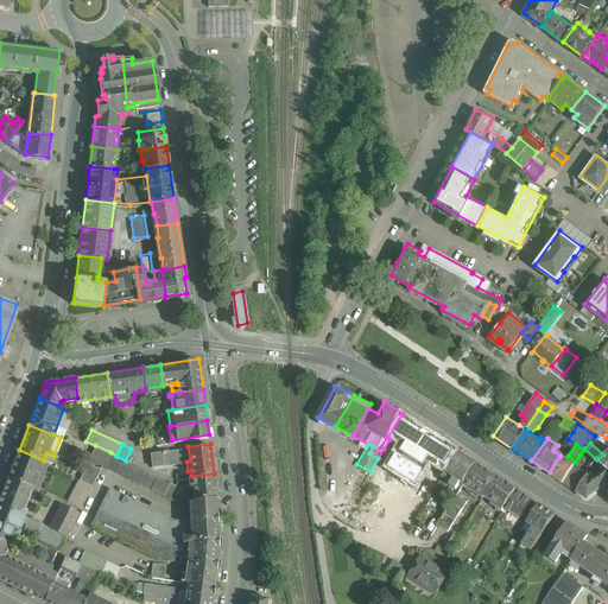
[(111,452),(95,445),(88,458),(103,465),(111,452)]
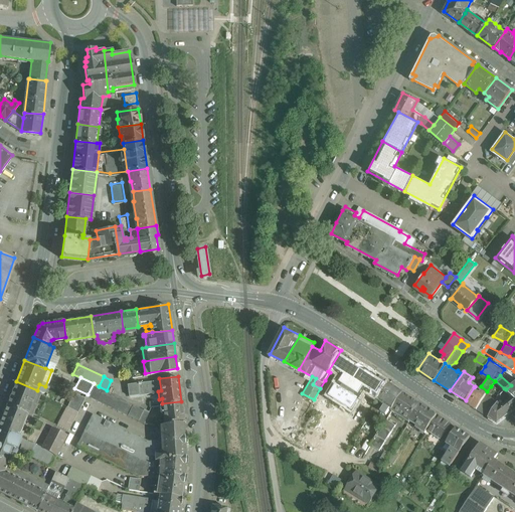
[(159,378),(135,381),(136,387),(133,388),(134,392),(153,390),(153,391),(158,391),(161,390),(159,378)]
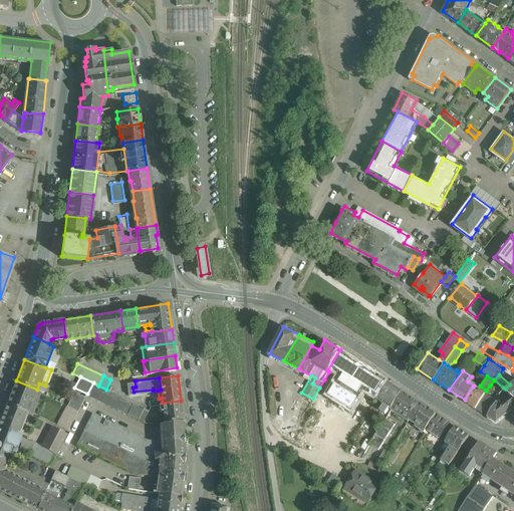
[(503,388),(494,379),(494,380),(490,386),(499,393),(503,388)]
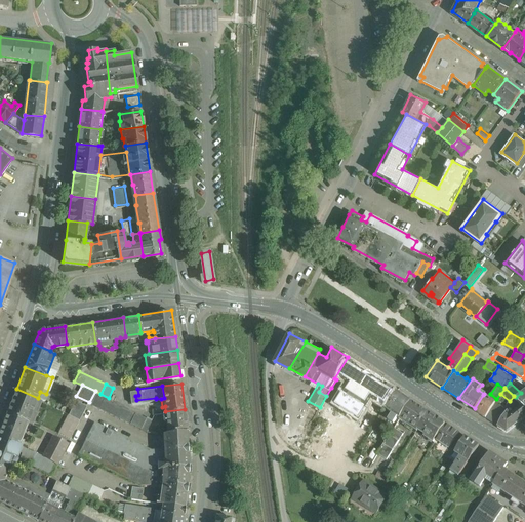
[(38,398),(16,389),(7,412),(29,420),(33,423),(42,399),(38,398)]
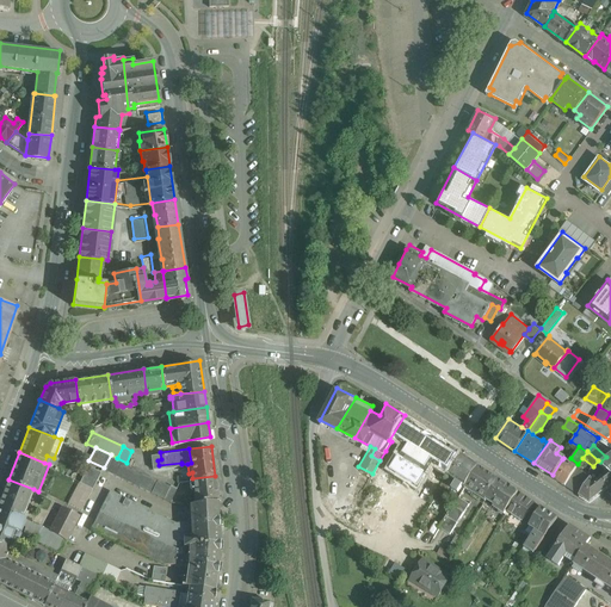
[(479,464),(460,452),(446,471),(456,478),(466,484),(479,464)]
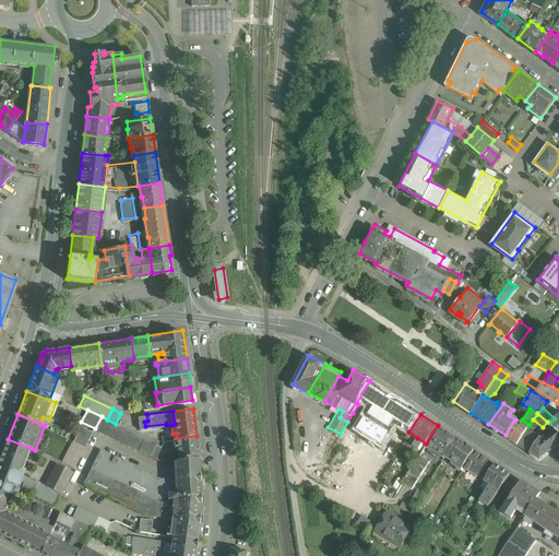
[(558,415),(555,418),(549,423),(554,427),(558,430),(558,415)]
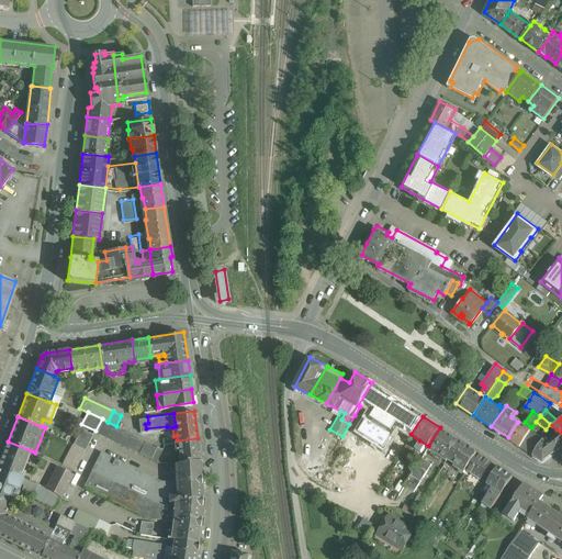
[(108,422),(102,418),(96,431),(128,447),(134,435),(108,422)]
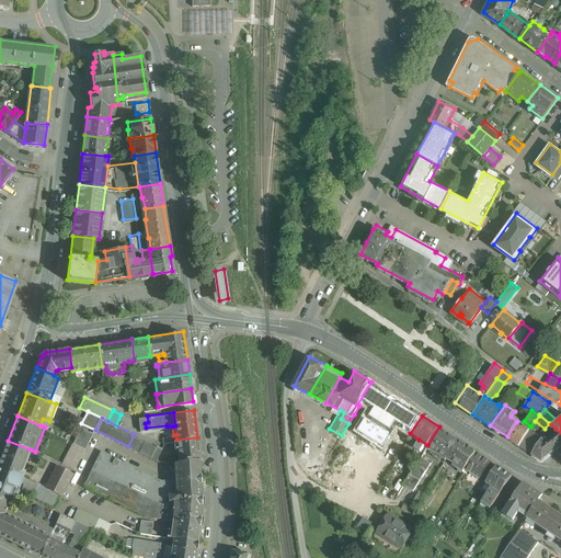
[(523,426),(516,422),(507,436),(519,444),(524,437),(529,429),(530,426),(524,421),(524,424),(523,426)]
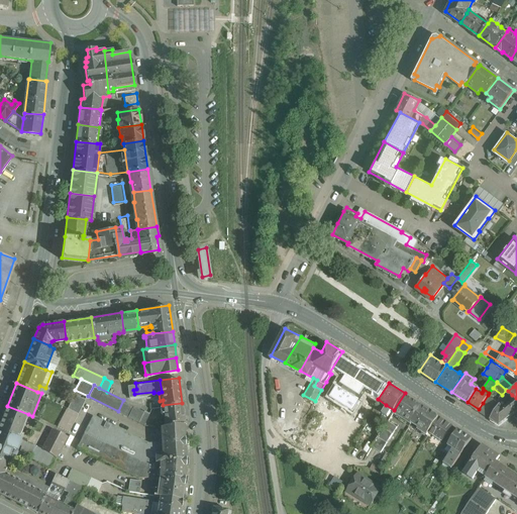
[(85,398),(74,393),(67,406),(78,412),(85,398)]
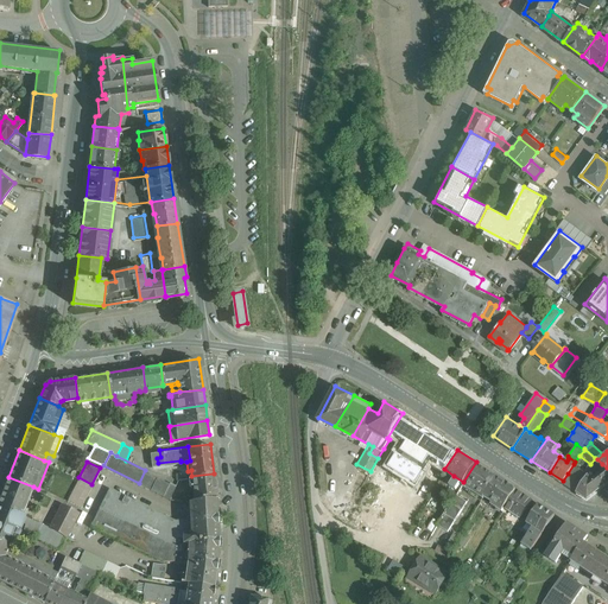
[(496,475),(476,462),(463,482),(462,482),(483,496),(485,494),(496,475)]
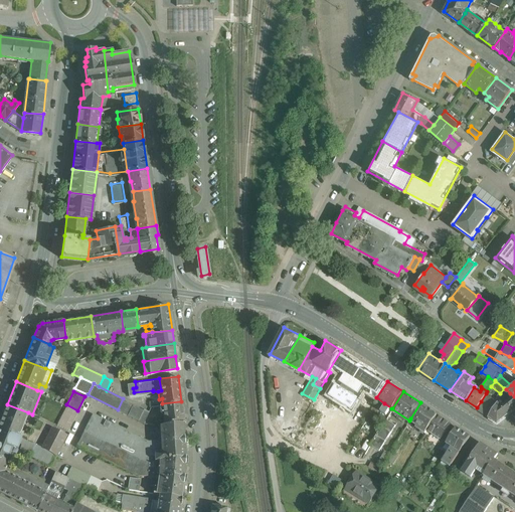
[(498,400),(486,393),(481,401),(493,409),(498,400)]
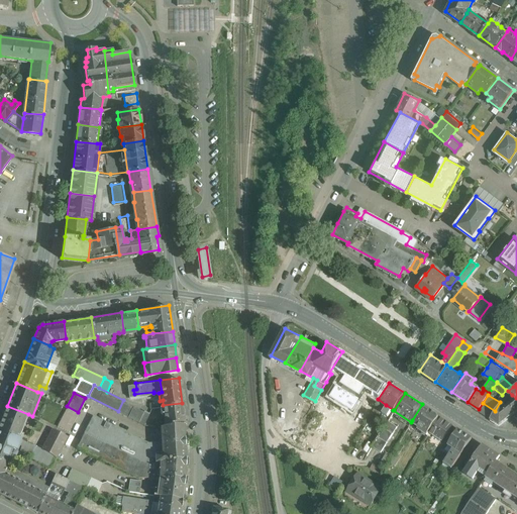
[(495,411),(491,417),(497,421),(501,421),(516,408),(516,398),(512,395),(507,399),(505,395),(500,402),(495,411)]
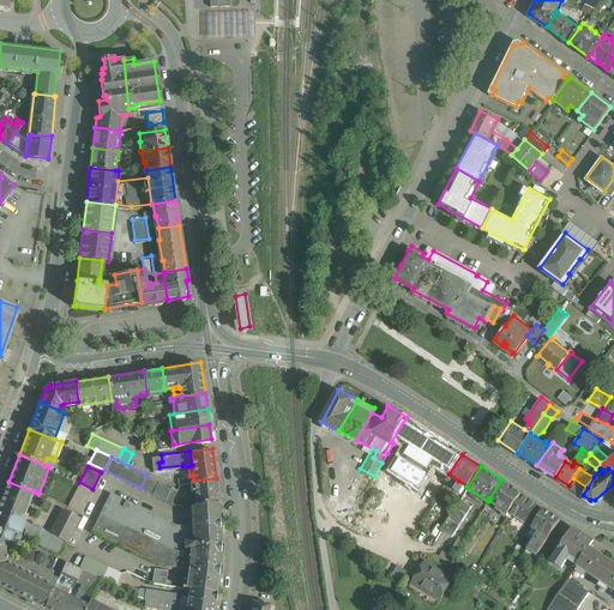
[(170,485),(146,475),(140,488),(164,499),(170,487),(170,485)]
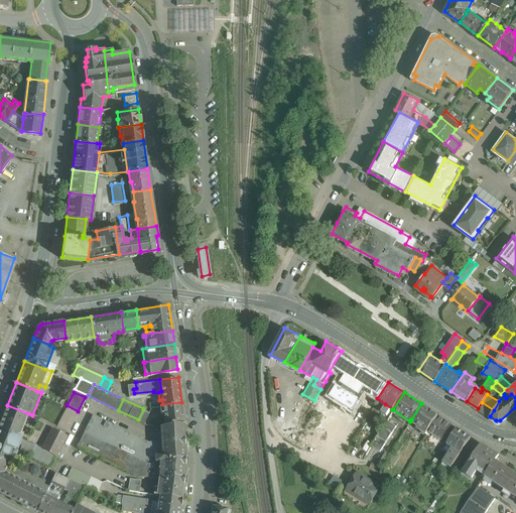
[(181,402),(162,404),(165,424),(183,421),(181,402)]
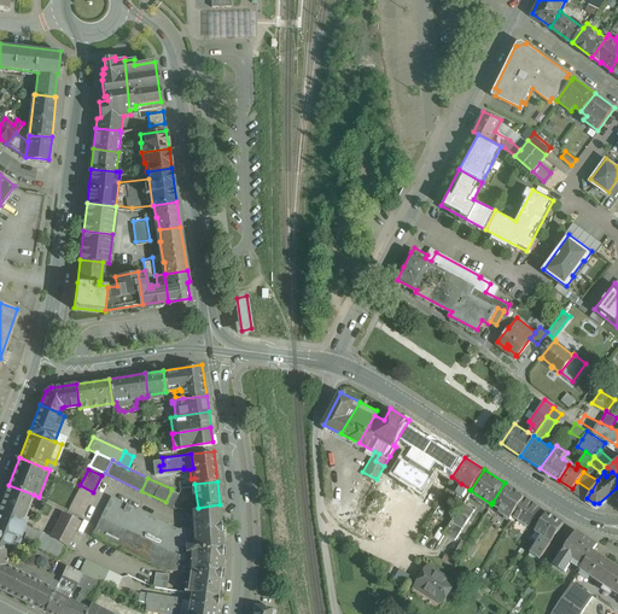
[(592,491),(577,481),(572,489),(587,498),(592,491)]
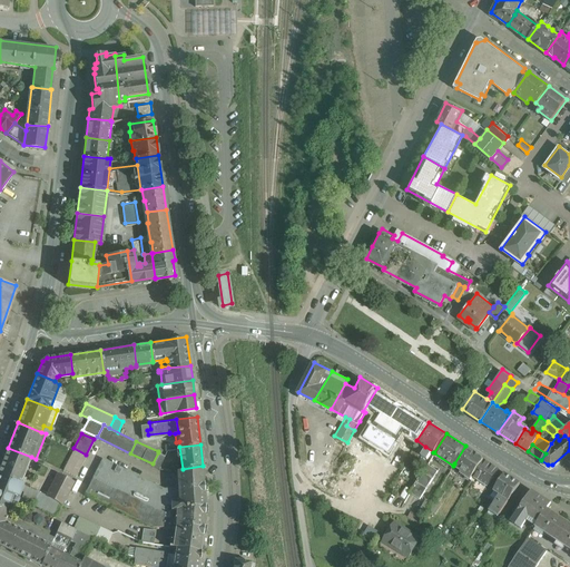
[(484,458),(465,446),(454,463),(462,469),(461,471),(471,478),(473,475),(484,458)]
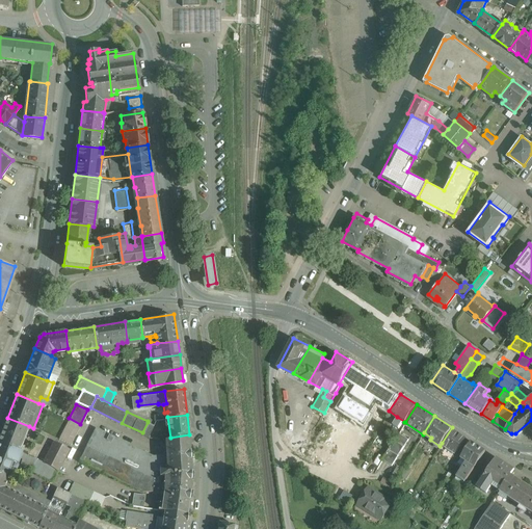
[(405,422),(397,417),(390,427),(396,431),(400,424),(402,426),(404,422),(405,422)]
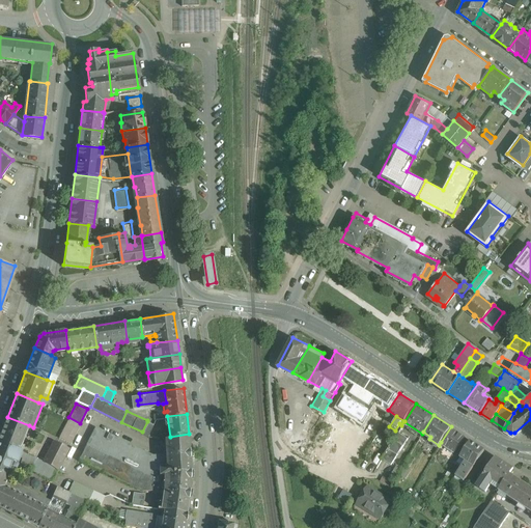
[(29,425),(7,417),(0,434),(0,441),(16,448),(20,449),(29,425)]
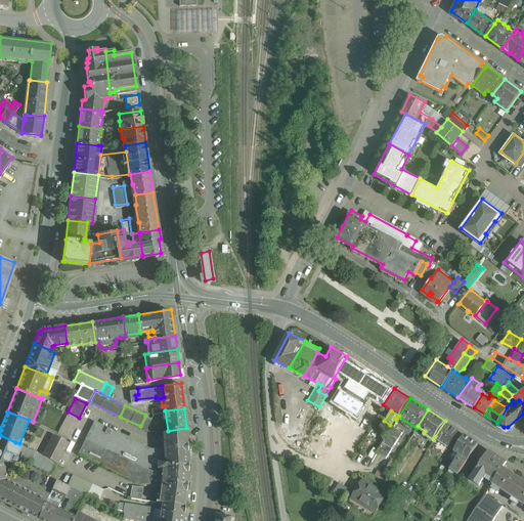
[(68,411),(58,430),(70,436),(79,418),(68,411)]
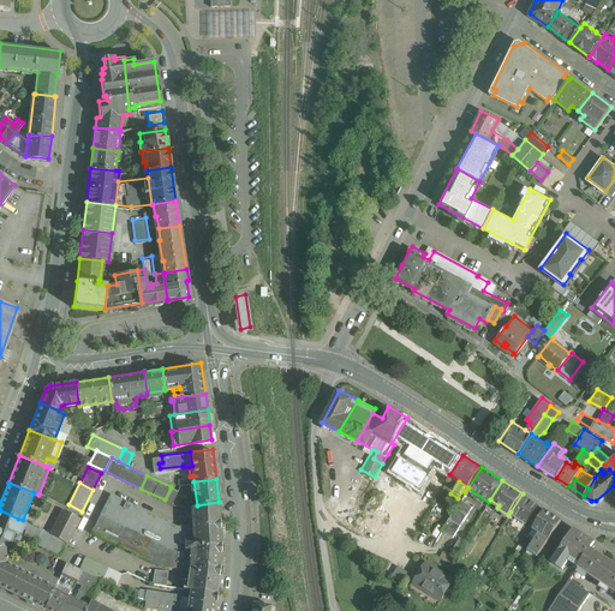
[(178,490),(171,487),(165,499),(171,503),(178,490)]
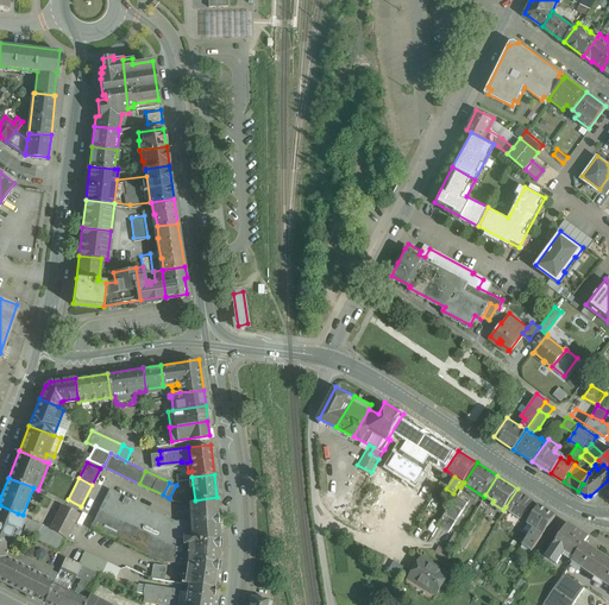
[(175,520),(110,487),(99,508),(170,542),(174,536),(182,536),(182,535),(190,535),(189,517),(175,520)]
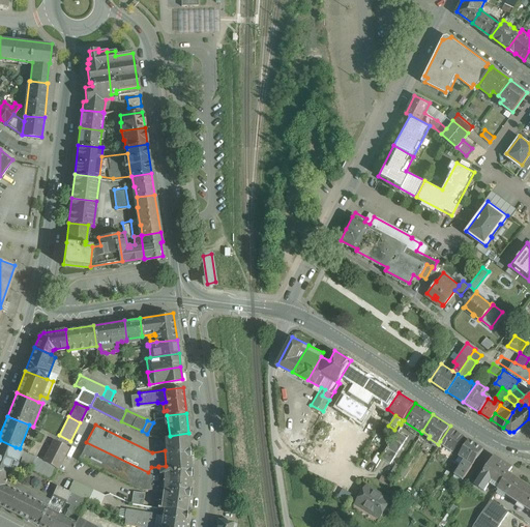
[(308,437),(285,425),(277,425),(278,443),(299,454),(308,437)]
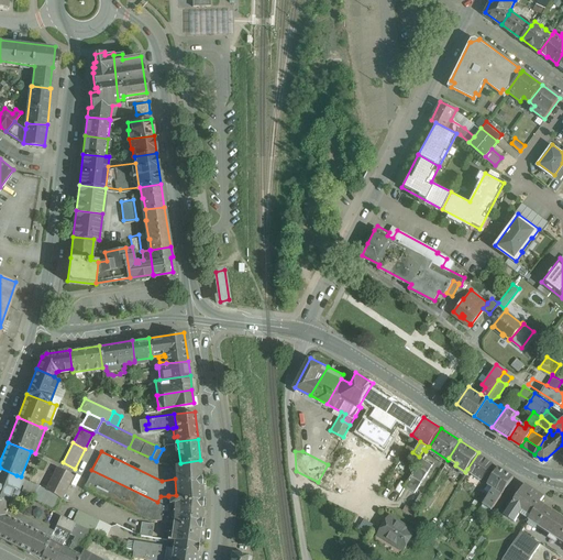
[(493,462),(478,452),(467,469),(482,479),(493,462)]
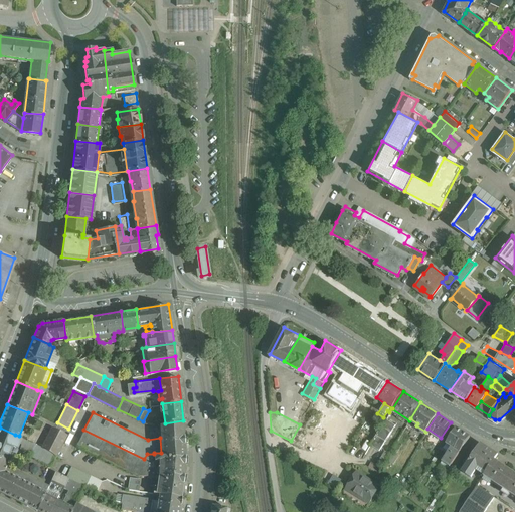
[(386,417),(370,443),(379,449),(395,423),(386,417)]
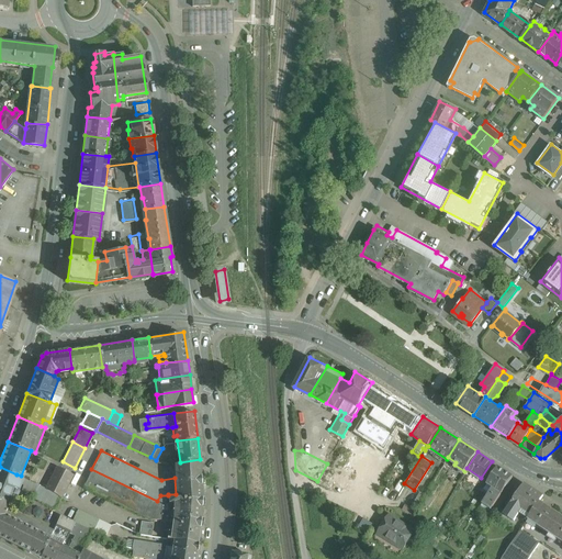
[(180,462),(175,462),(175,471),(175,478),(176,494),(168,494),(168,495),(168,501),(173,501),(202,498),(201,467),(200,459),(180,462)]
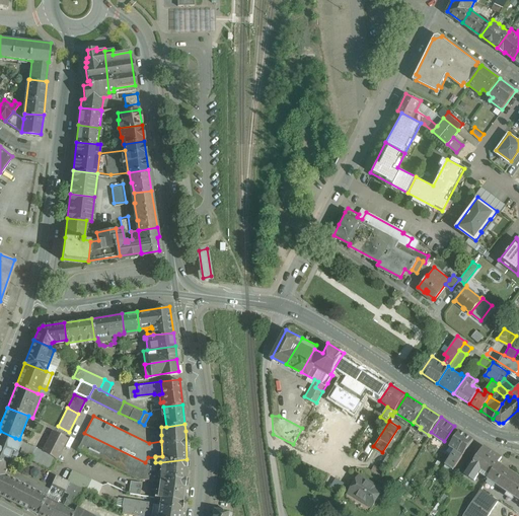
[(473,438),(460,429),(450,445),(455,448),(446,463),(453,468),(473,438)]
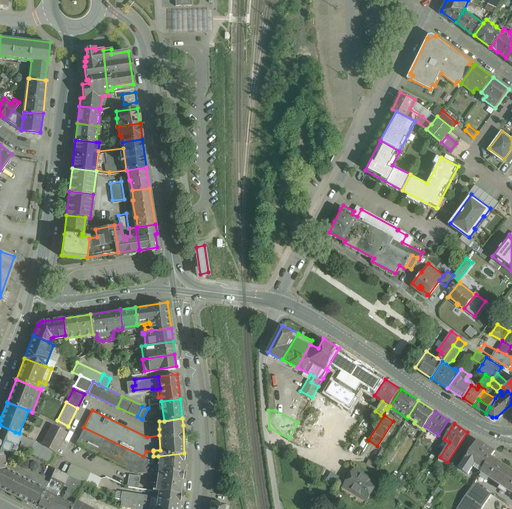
[(65,431),(52,424),(42,444),(55,451),(65,431)]
